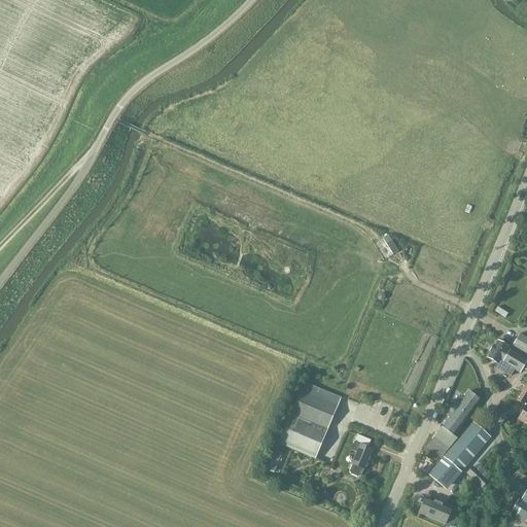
[(399,253),(388,236),(383,239),(394,256),(399,253)]
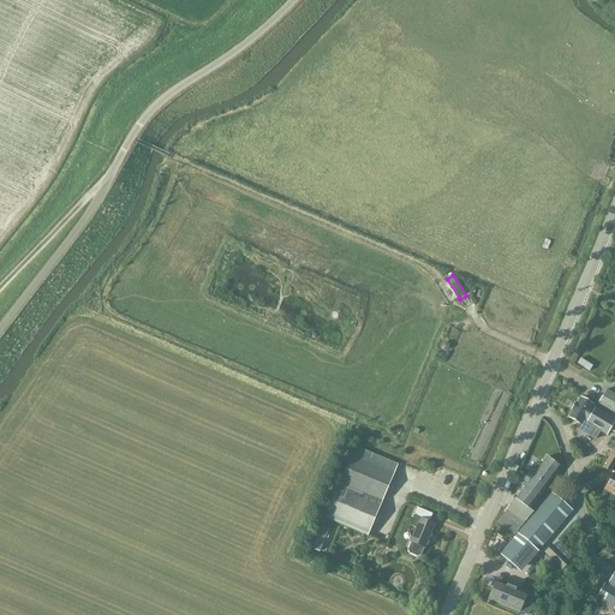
[(614,394),(605,389),(602,396),(597,404),(614,413),(614,394)]
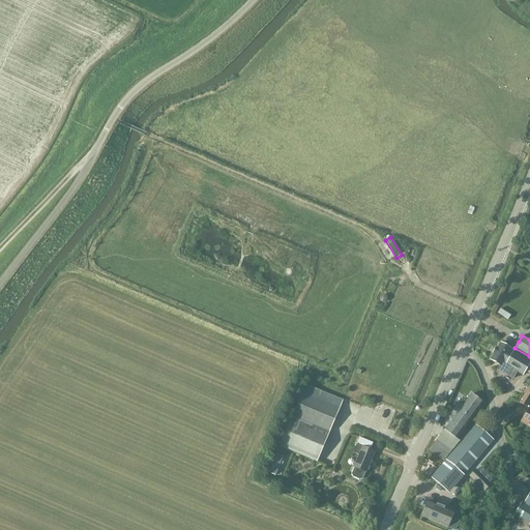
[(510,349),(500,343),(497,349),(495,348),(492,354),(493,354),(490,360),(499,366),(497,371),(505,375),(509,366),(523,375),(525,372),(529,374),(529,362),(512,352),(511,353),(509,351),(510,349)]
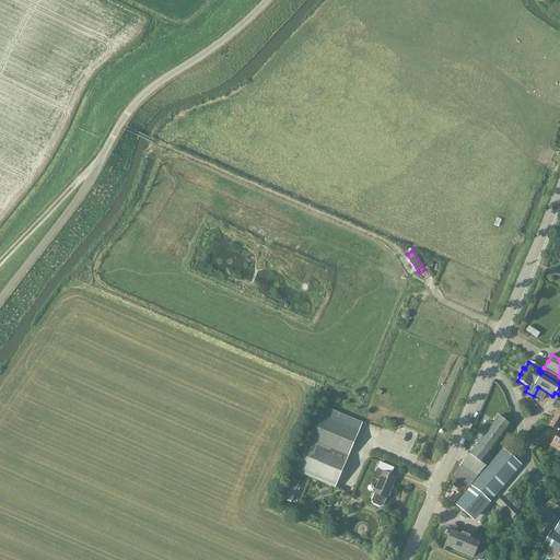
[(334,489),(361,423),(323,407),(294,471),(334,489)]
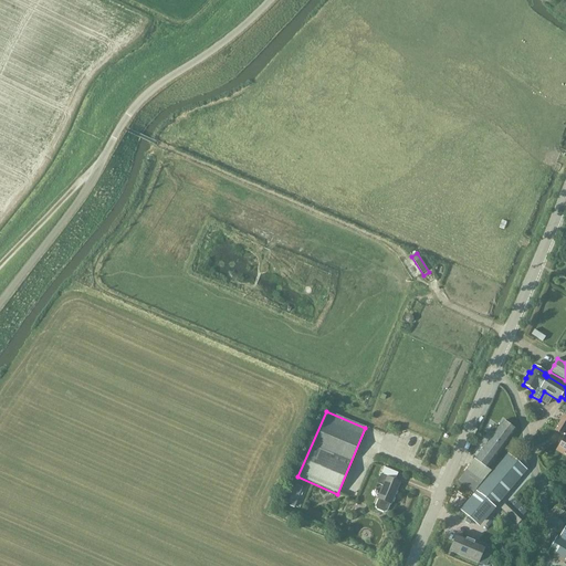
[(554,430),(562,436),(565,427),(565,417),(563,416),(554,430)]
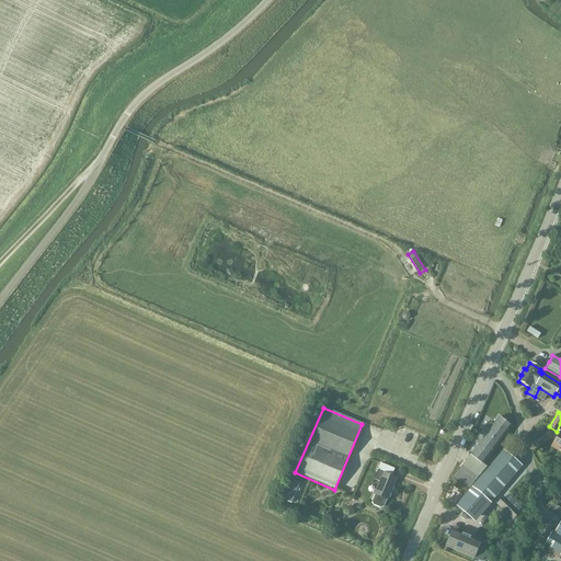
[(493,425),(490,423),(487,427),(489,430),(454,477),(469,488),(477,478),(485,468),(482,465),(511,427),(499,418),(493,425)]
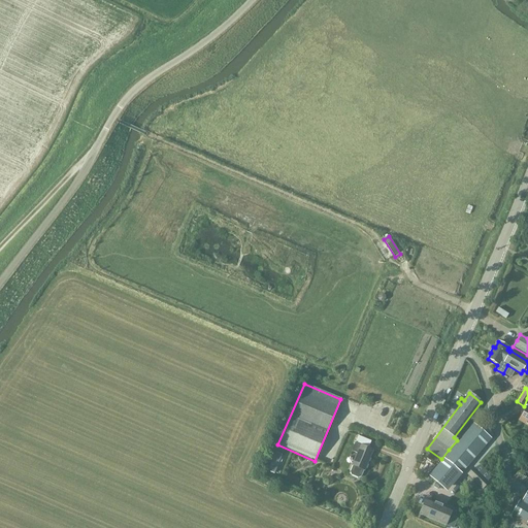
[(504,418),(517,410),(514,404),(501,411),(504,418)]
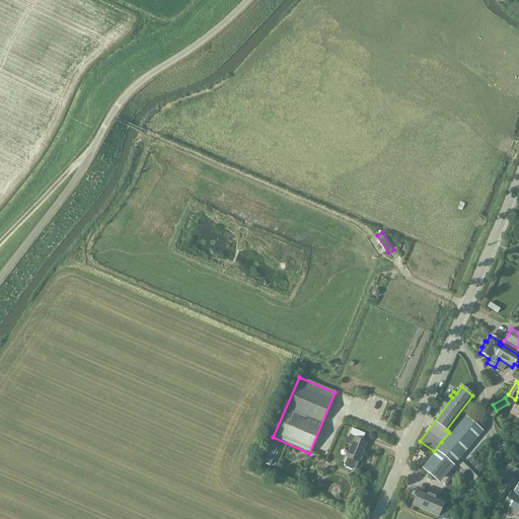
[(518,398),(518,400),(518,399),(510,414),(518,419),(518,398)]
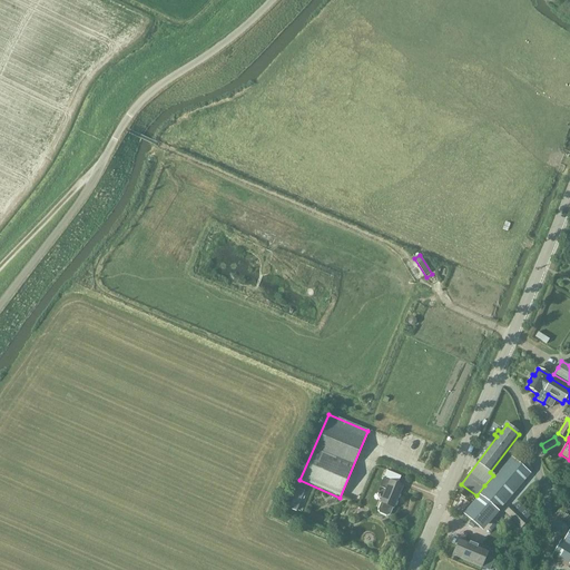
[(463,513),(481,530),(530,473),(511,458),(463,513)]
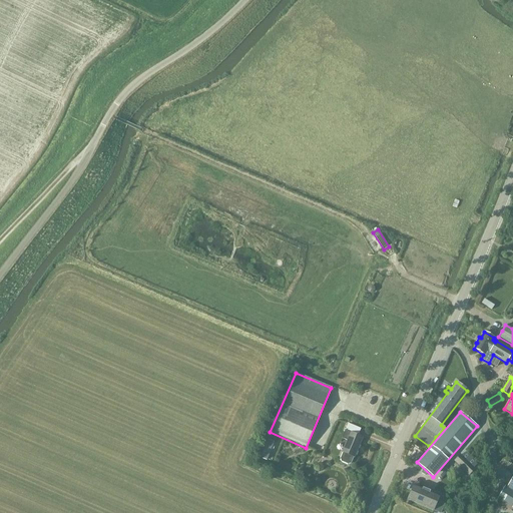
[(362,438),(357,436),(360,429),(347,424),(341,439),(346,441),(341,452),(342,453),(340,459),(341,462),(347,465),(351,464),(353,457),(354,457),(362,438)]
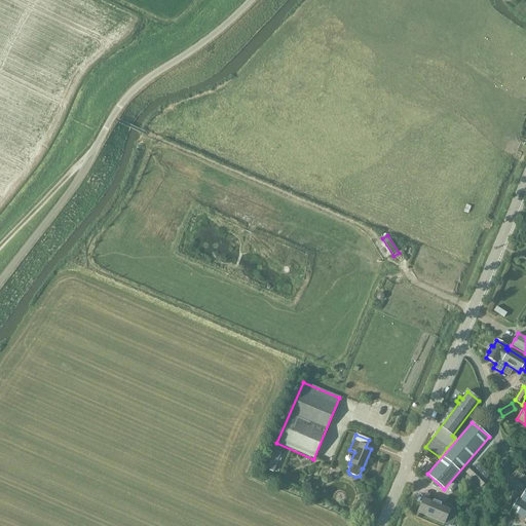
[(472,466),(468,470),(465,473),(480,487),(487,481),(472,466)]
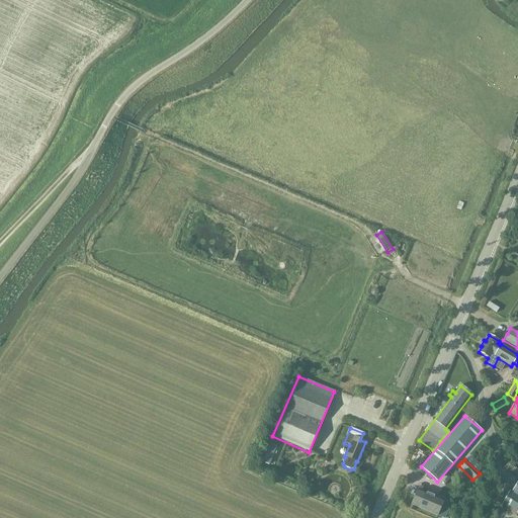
[(517,480),(512,491),(510,490),(502,503),(517,512),(517,480)]
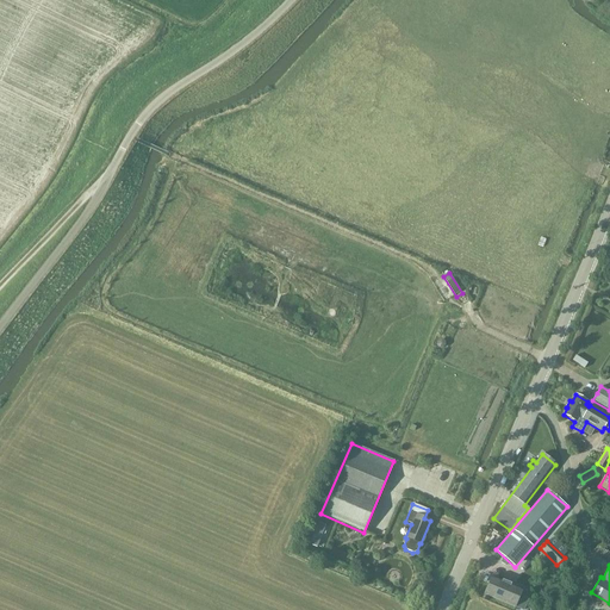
[(484,595),(515,608),(522,590),(491,577),(484,595)]
